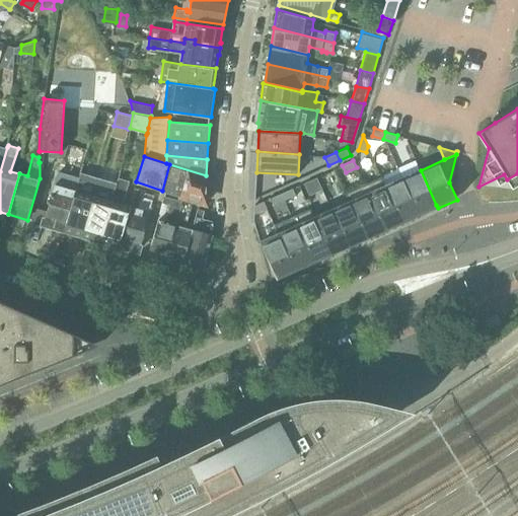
[(169,164),(162,191),(207,203),(206,177),(206,175),(169,164)]
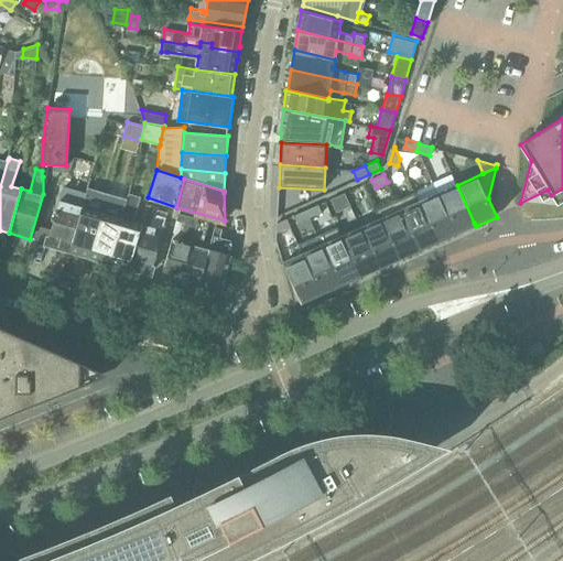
[(64,186),(47,244),(71,250),(87,192),(64,185),(64,186)]
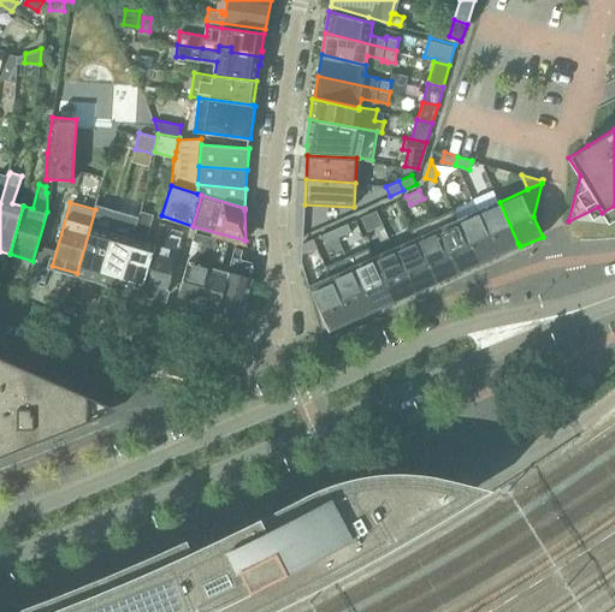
[(500,202),(478,211),(497,253),(498,256),(520,247),(518,243),(500,202)]
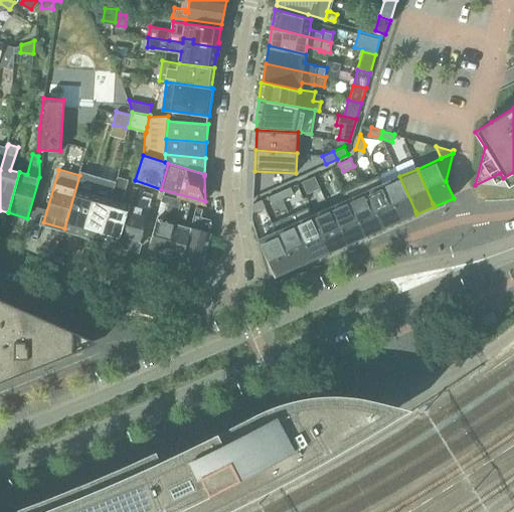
[(79,175),(64,228),(81,233),(94,194),(99,176),(80,171),(79,175)]
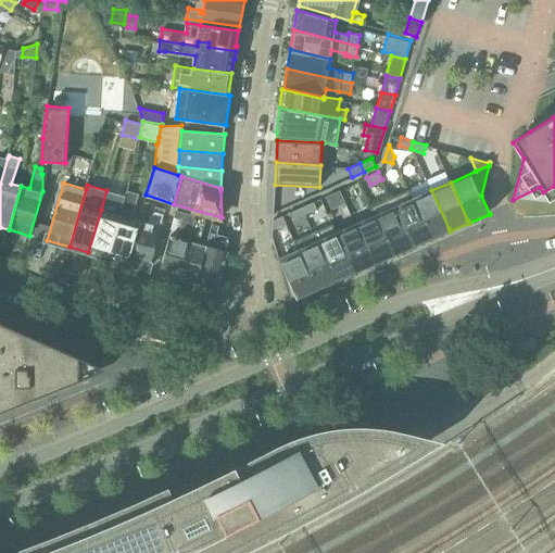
[(410,188),(389,198),(411,246),(412,248),(431,240),(429,237),(413,199),(414,199),(410,188)]
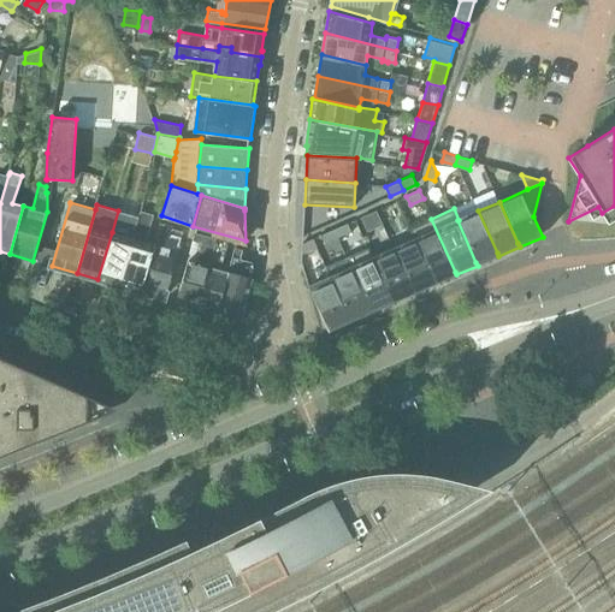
[(112,232),(98,279),(120,285),(140,217),(118,211),(112,232)]
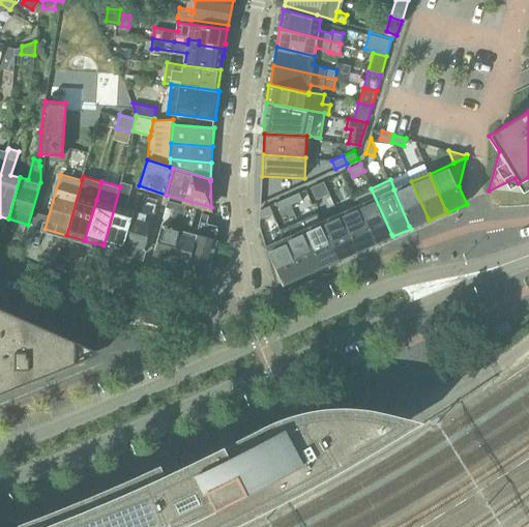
[(120,186),(104,245),(121,251),(133,210),(126,208),(133,183),(122,181),(121,182),(120,186)]
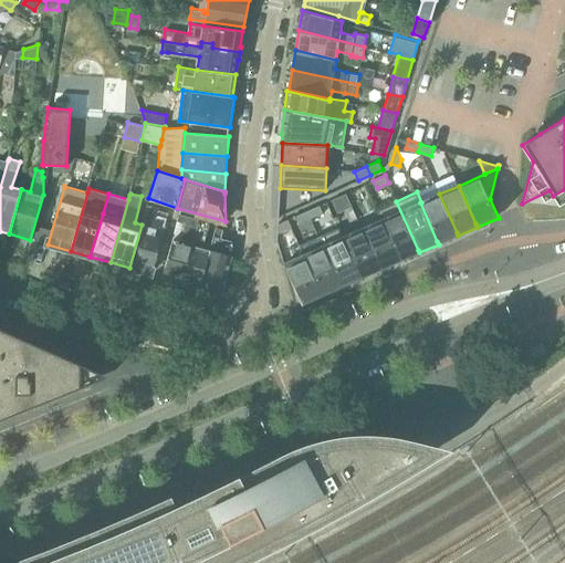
[(421,202),(420,202),(437,241),(439,244),(458,236),(457,232),(439,194),(421,202)]
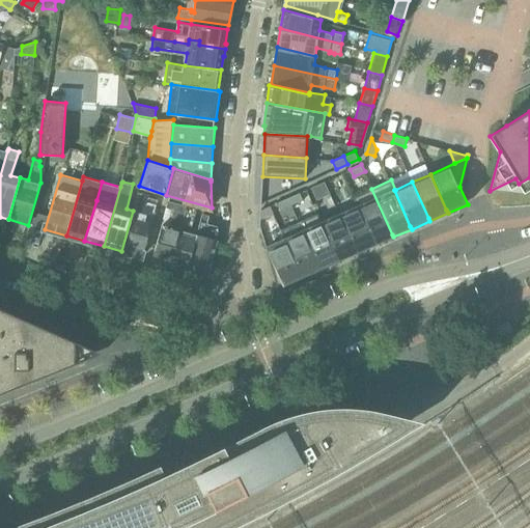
[(371,189),(354,197),(358,206),(373,243),(375,245),(393,237),(392,234),(371,189)]
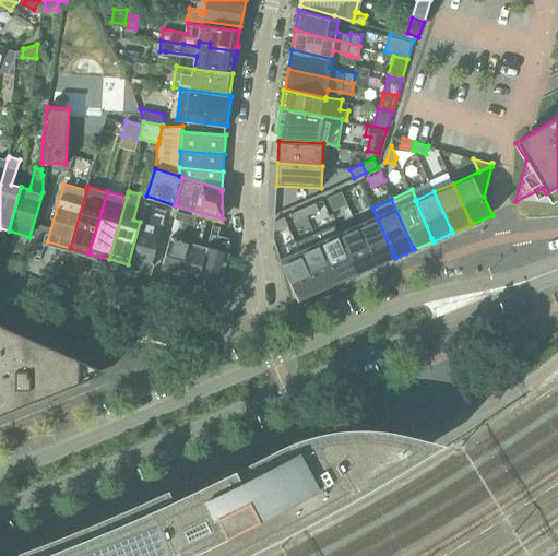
[(316,202),(304,208),(308,215),(320,210),(316,202)]
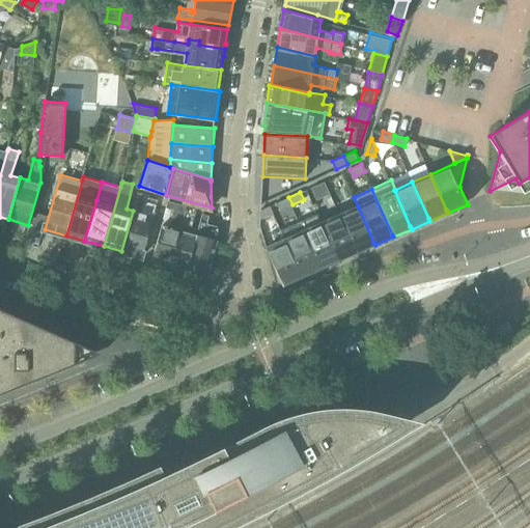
[(133,211),(121,251),(141,256),(158,199),(148,196),(147,200),(145,200),(141,213),(133,211)]
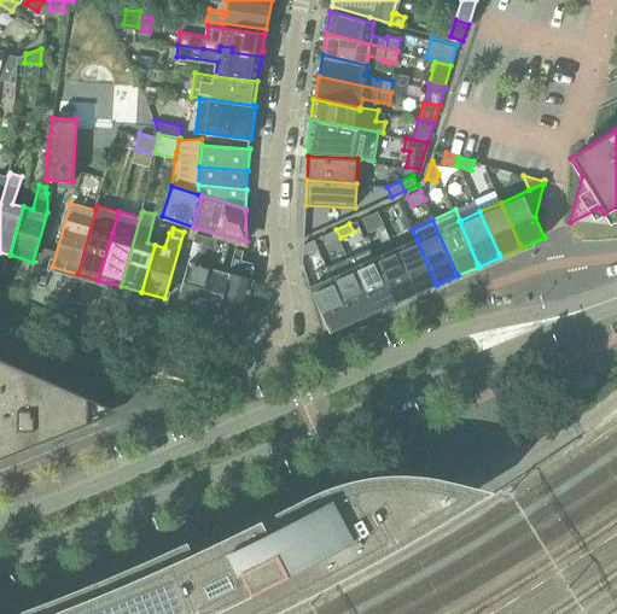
[(341,238),(336,229),(322,235),(327,244),(341,238)]
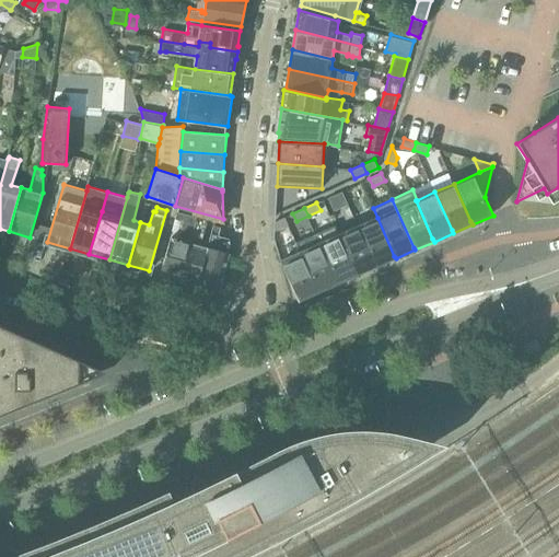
[(171,236),(161,274),(179,279),(197,216),(178,211),(176,218),(184,220),(179,239),(171,236)]
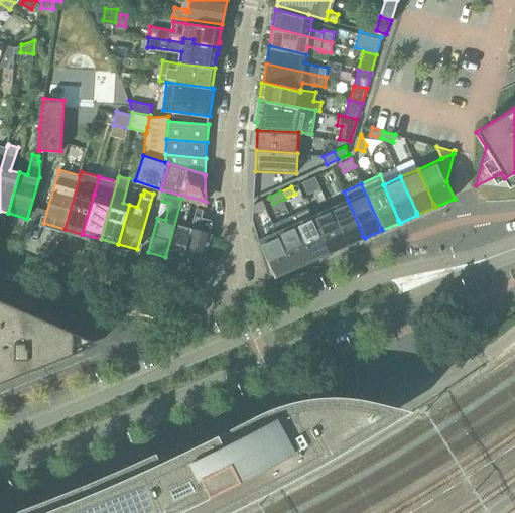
[(165,257),(182,262),(191,228),(184,226),(191,202),(181,199),(165,257)]
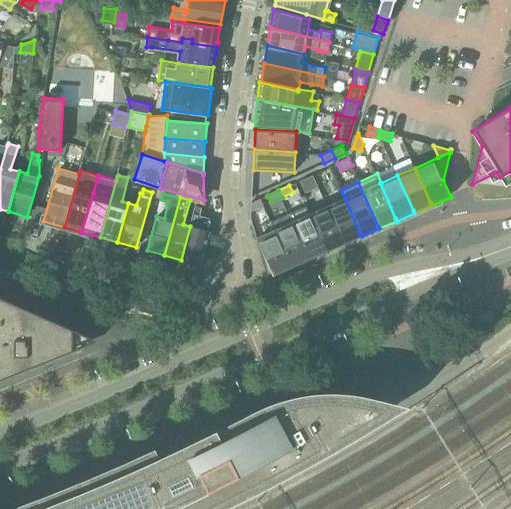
[(252,210),(264,205),(261,198),(252,202),(252,210)]
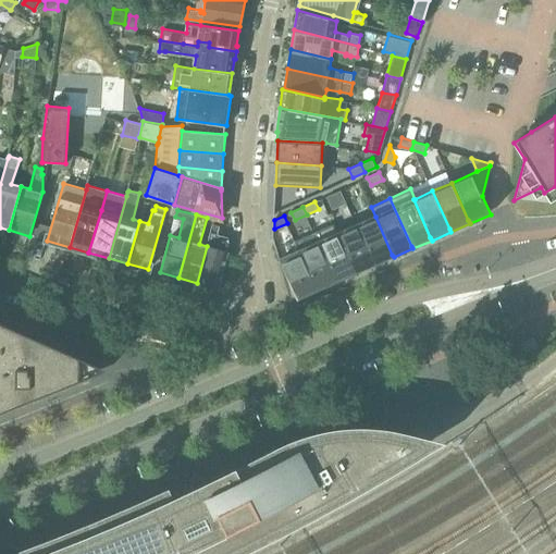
[(357,224),(356,225),(373,262),(374,266),(394,257),(392,255),(375,217),(357,224)]
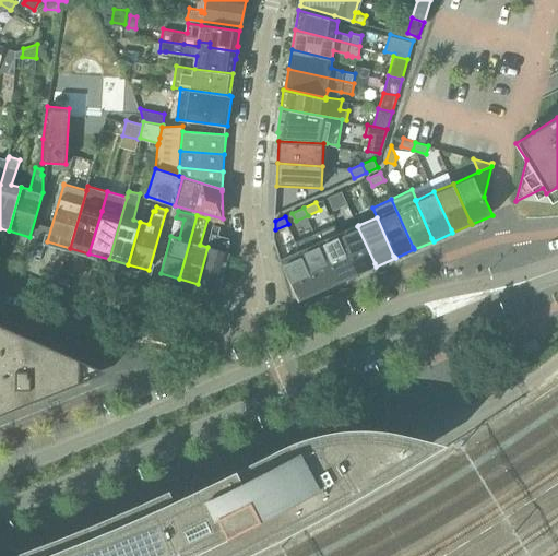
[(337,229),(336,229),(355,272),(357,275),(376,267),(375,263),(357,226),(358,225),(356,221),(337,229)]
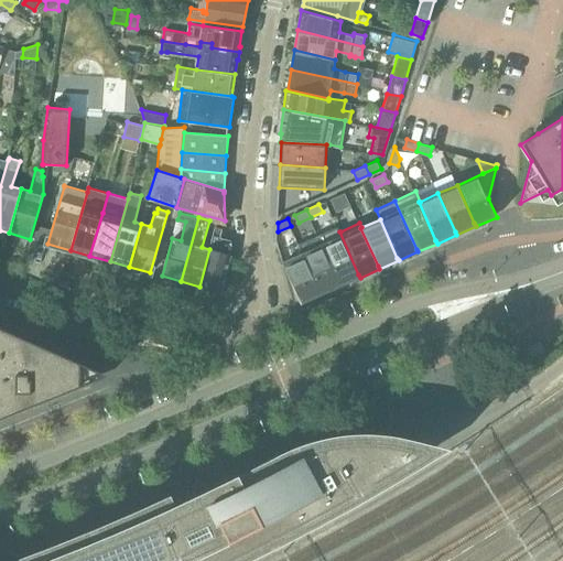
[(199,287),(220,292),(233,248),(231,239),(220,236),(222,228),(215,226),(209,249),(199,287)]
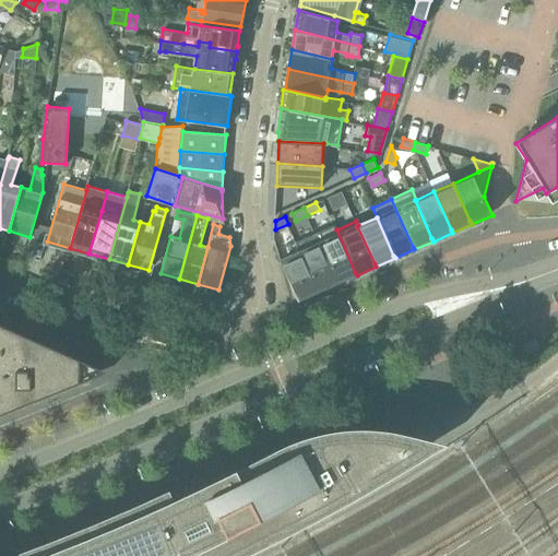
[(335,224),(315,233),(319,243),(336,281),(337,284),(357,275),(355,272),(336,229),(337,229),(335,224)]
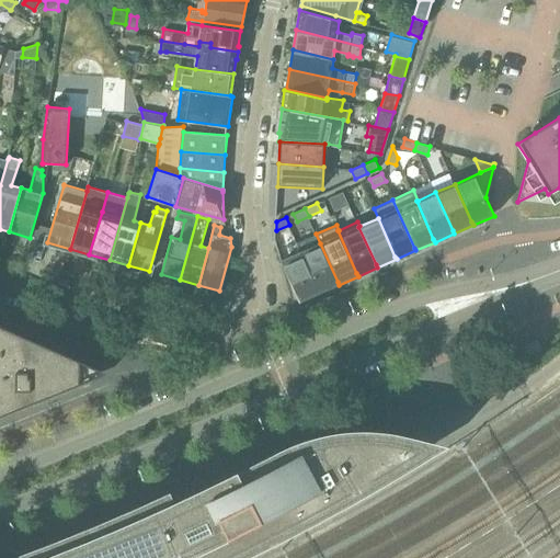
[(316,234),(297,242),(301,252),(318,291),(319,294),(339,285),(338,282),(320,243),(316,234)]
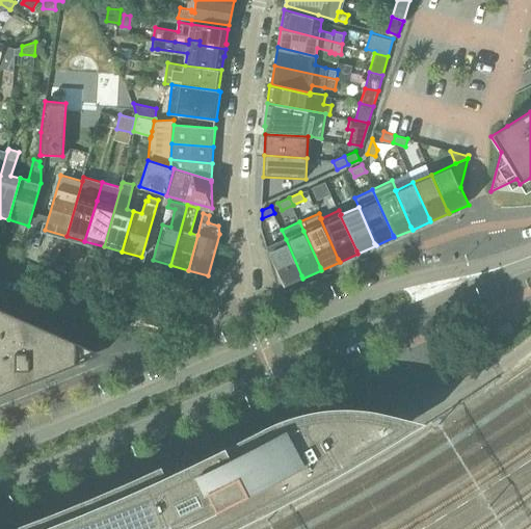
[(286,239),(267,247),(279,286),(283,284),(284,287),(302,279),(301,275),(286,239)]
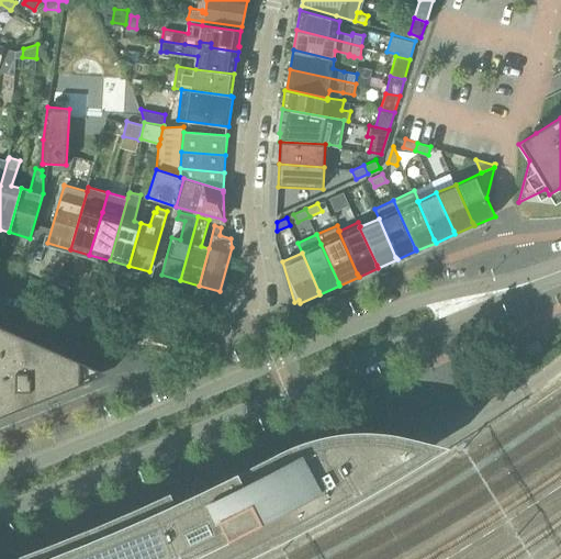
[(91,366),(0,326),(0,416),(92,381),(91,366)]
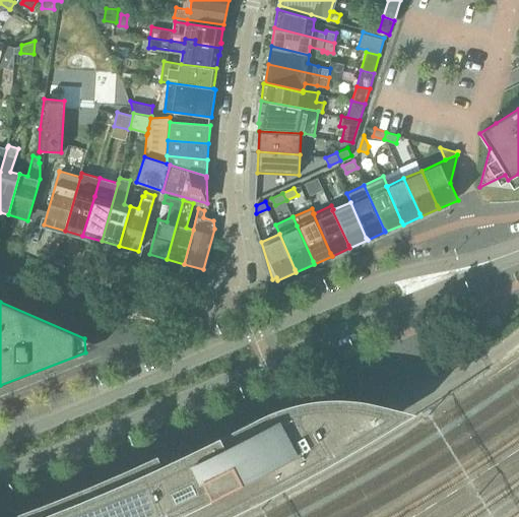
[(487,329),(502,323),(499,313),(483,320),(487,329)]
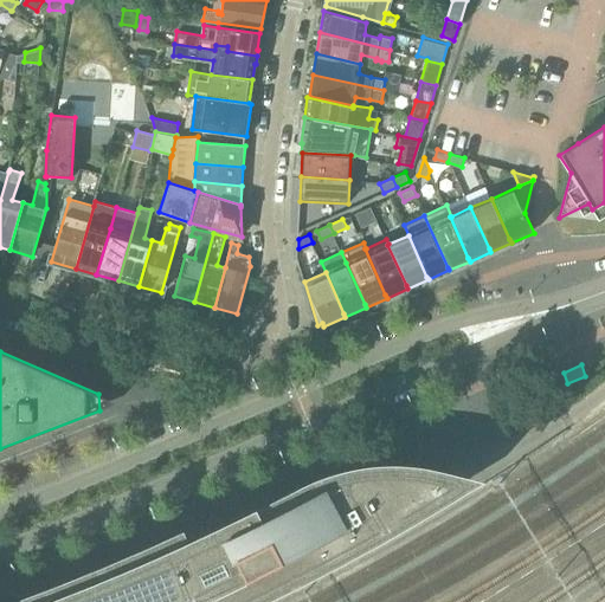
[(207,601),(210,601),(208,601),(265,601),(269,601),(291,589),(315,577),(348,560),(383,541),(405,529),(427,516),(481,483),(464,479),(461,478),(438,472),(429,471),(420,468),(411,468),(393,466),(393,467),(368,467),(368,468),(360,470),(353,471),(346,472),(343,472),(343,473),(332,476),(322,479),(319,480),(309,485),(298,490),(296,491),(277,502),(274,502),(274,503),(229,525),(187,544),(182,533),(158,544),(135,555),(111,564),(66,583),(43,591),(13,601),(207,601)]
